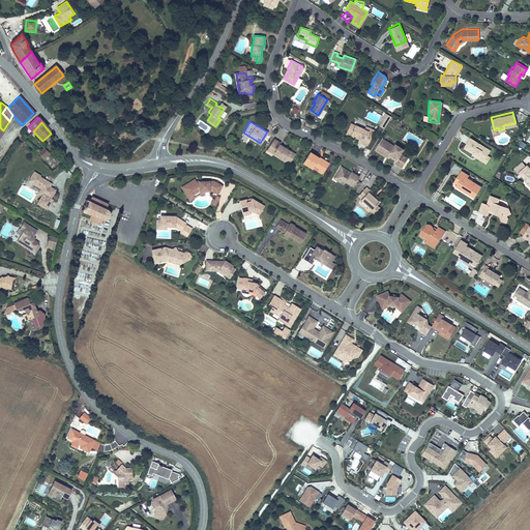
[(367,130),(364,129),(362,128),(363,127),(350,122),(346,131),(355,135),(355,137),(359,139),(358,141),(362,142),(367,130)]
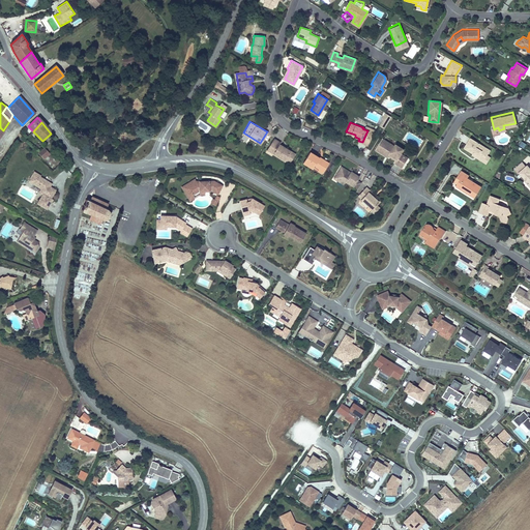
[(481,147),(483,145),(470,137),(464,146),(472,152),(473,151),(478,154),(476,157),(482,162),(487,153),(489,151),(481,147)]
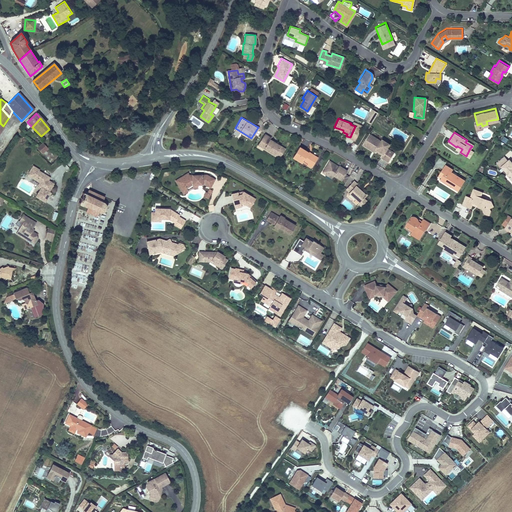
[(265,133),(259,141),(265,145),(264,147),(275,153),(280,144),(270,138),(271,137),(265,133)]
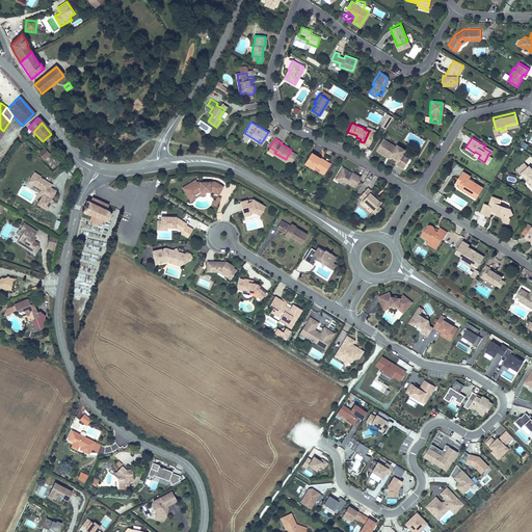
[(390,147),(381,142),(377,149),(386,155),(387,153),(390,155),(397,160),(396,162),(403,167),(408,157),(402,153),(405,149),(397,143),(395,145),(392,143),(390,147)]
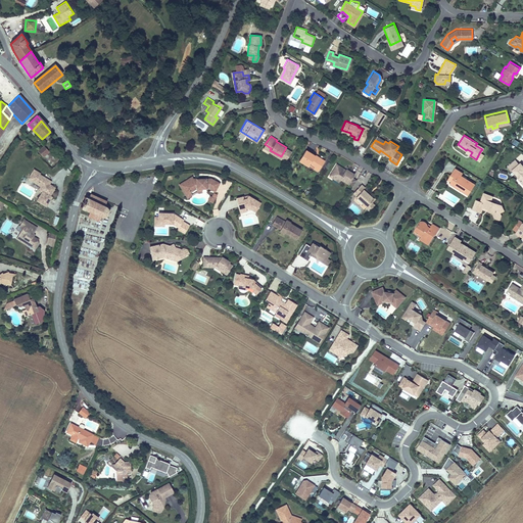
[(43,157),(49,152),(43,146),(38,152),(43,157)]
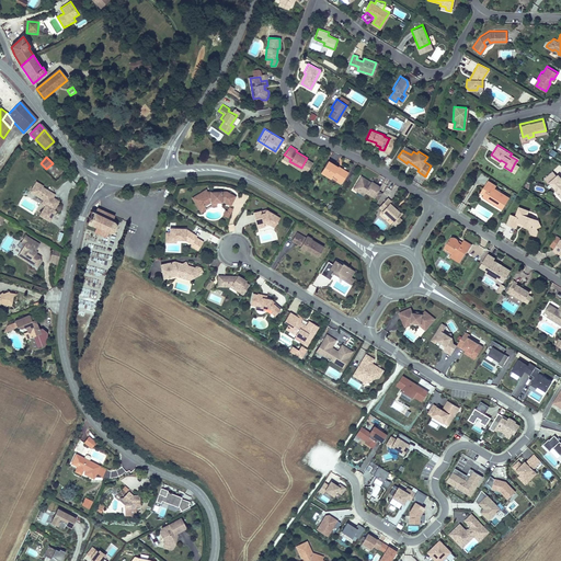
[(306,171),(312,161),(307,158),(301,168),(306,171)]
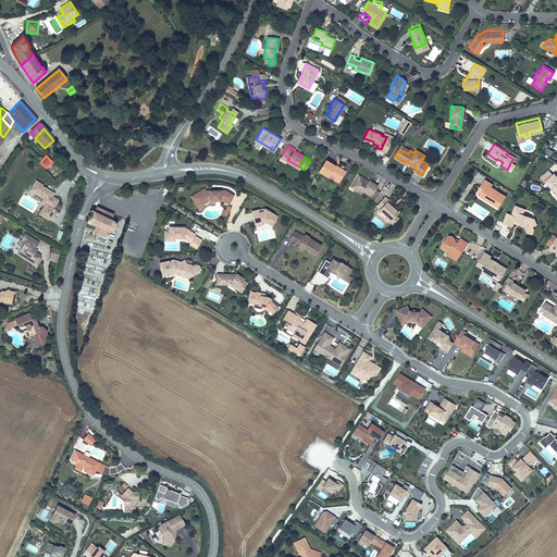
[(333,178),(334,180),(336,175),(341,177),(345,171),(337,166),(336,168),(333,166),(333,164),(324,159),(320,165),(325,169),(323,172),(333,178)]
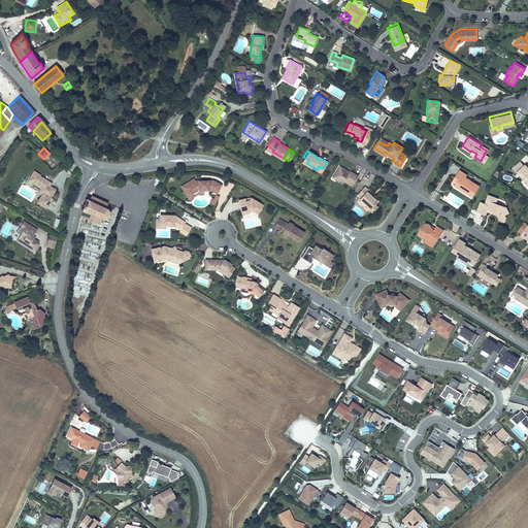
[(315,170),(316,169),(306,163),(308,160),(303,157),(300,162),(315,170)]
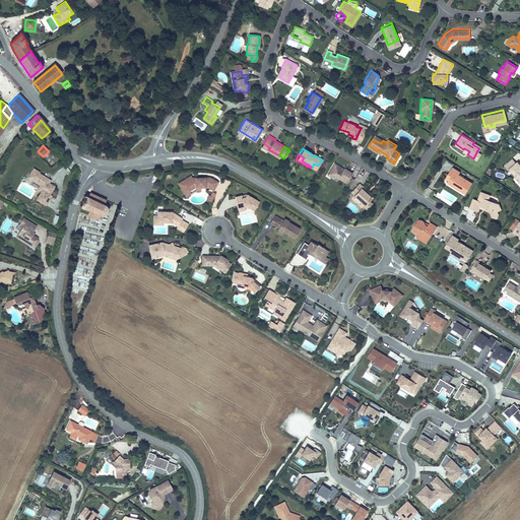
[(519,176),(519,177),(519,164),(516,158),(507,166),(514,173),(513,174),(516,178),(519,176)]
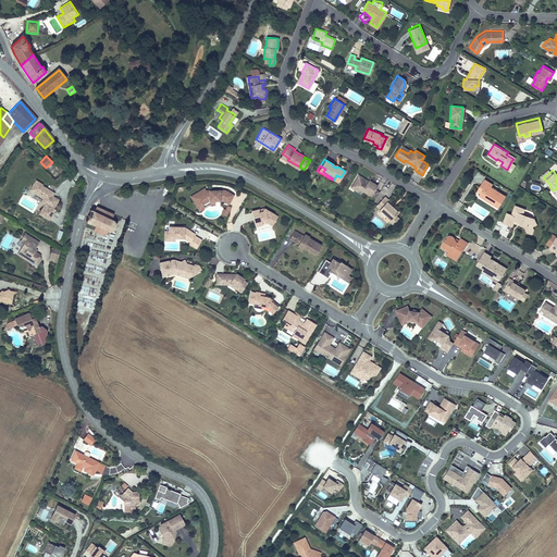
[(356,182),(353,182),(354,188),(354,189),(356,188),(361,192),(363,189),(370,194),(374,187),(376,185),(368,181),(366,181),(364,181),(363,178),(358,175),(355,178),(356,182)]
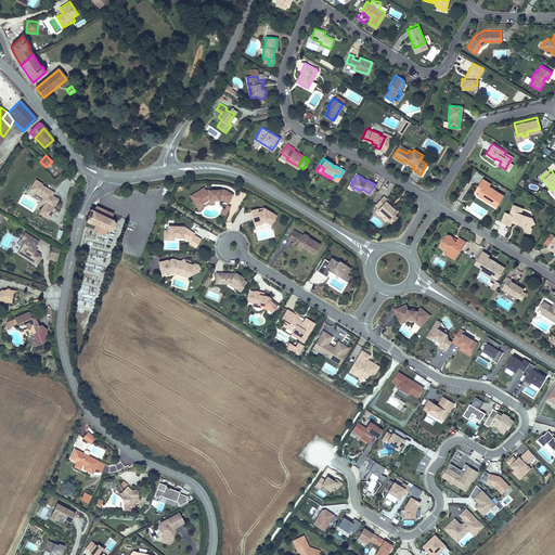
[(479,177),(475,184),(478,186),(474,193),(494,205),(501,194),(486,184),(488,182),(479,177)]
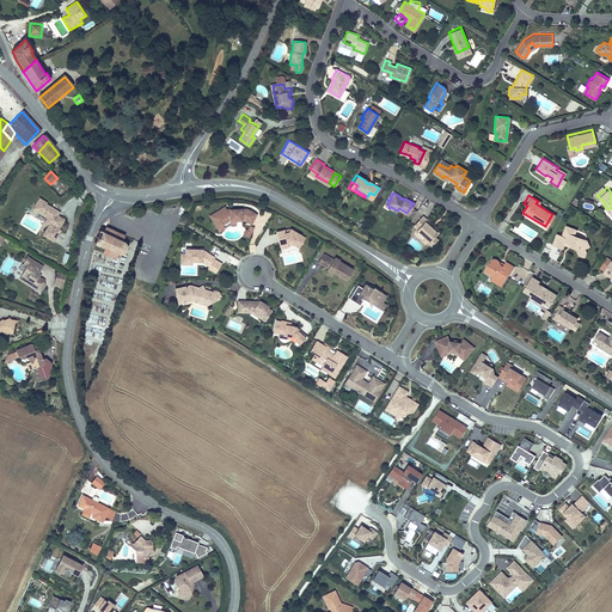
[(60,228),(66,218),(61,215),(60,218),(57,216),(56,215),(59,210),(47,203),(47,202),(41,199),(35,207),(50,215),(47,221),(51,224),(46,234),(56,240),(62,230),(60,228)]
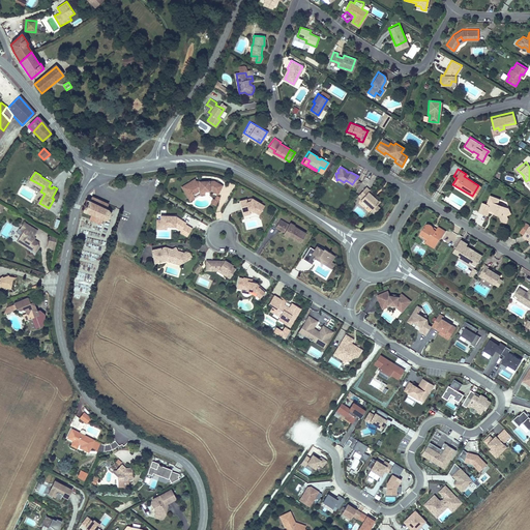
[(43,186),(30,179),(30,181),(42,188),(43,186)]
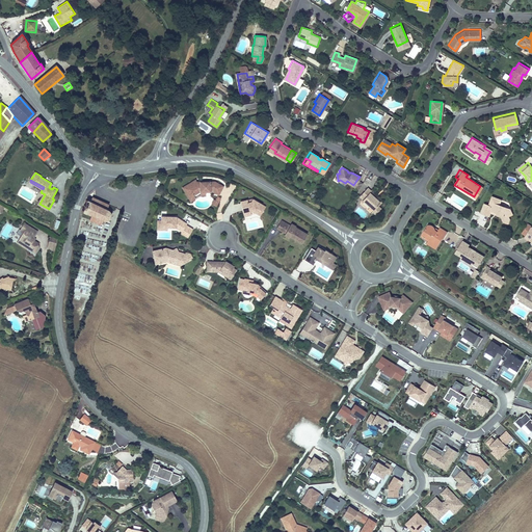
[(218,195),(222,187),(213,183),(198,183),(198,184),(195,184),(194,180),(181,189),(188,198),(192,195),(193,196),(198,192),(207,192),(211,192),(218,195)]
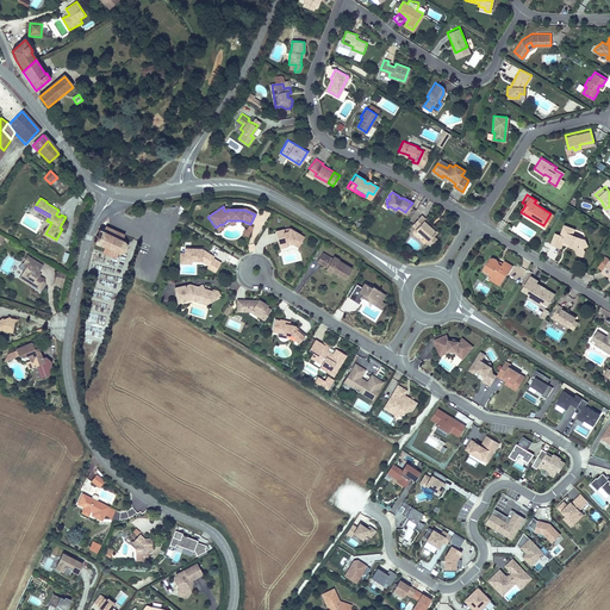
[(416,228),(415,229),(428,241),(427,242),(430,244),(436,238),(433,235),(436,232),(424,221),(425,219),(421,215),(412,224),(416,228)]
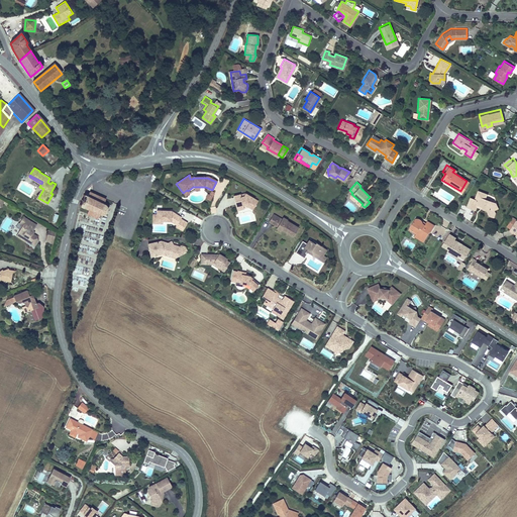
[(186,197),(195,189),(201,190),(201,187),(193,187),(188,191),(187,190),(183,193),(186,197)]
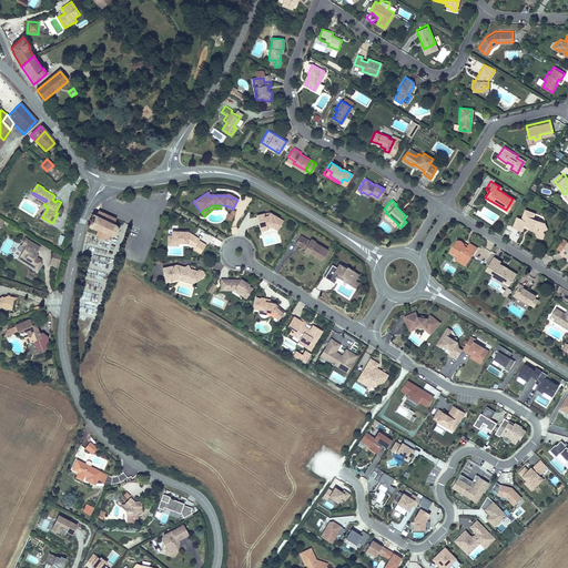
[(533,234),(540,232),(539,229),(544,227),(543,222),(537,223),(537,220),(529,217),(531,211),(521,208),(518,217),(513,215),(509,226),(519,230),(520,224),(527,226),(527,227),(529,229),(530,227),(533,234)]
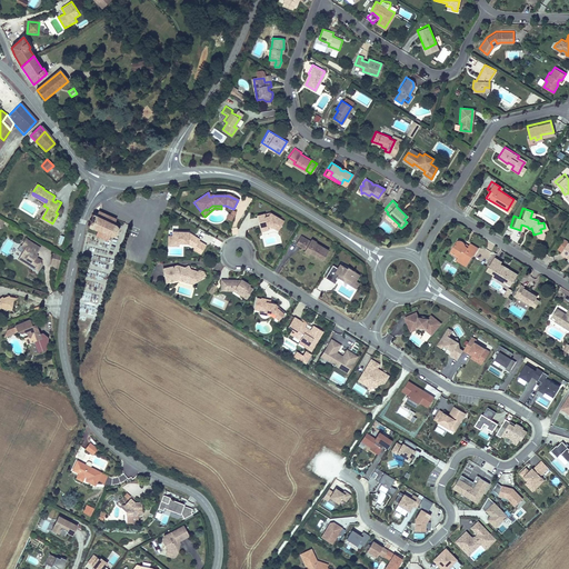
[(115,223),(116,218),(98,210),(97,215),(93,213),(88,226),(97,230),(96,236),(107,240),(109,236),(111,236),(113,236),(115,236),(116,235),(117,233),(118,231),(118,230),(118,228),(118,226),(117,225),(116,223),(115,223)]
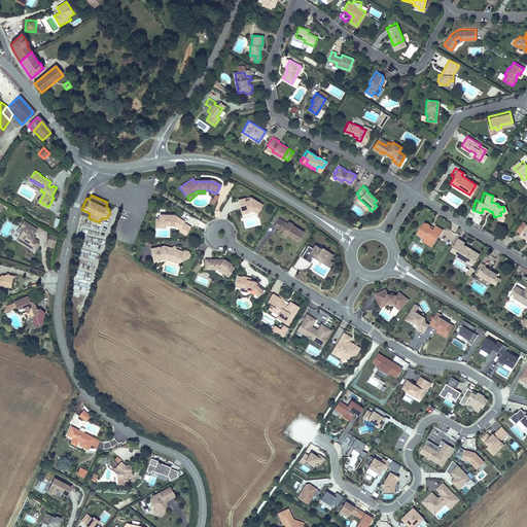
[(257,214),(262,205),(250,199),(248,202),(246,202),(245,199),(238,201),(241,211),(247,210),(247,211),(250,210),(254,212),(257,214)]
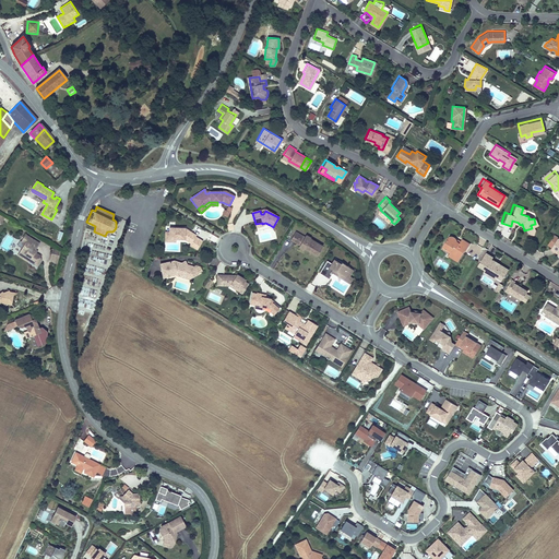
[(195,236),(187,232),(186,234),(183,233),(183,229),(165,229),(165,234),(161,234),(161,237),(165,237),(170,237),(170,240),(171,240),(183,240),(190,245),(189,246),(197,250),(201,244),(193,238),(194,237),(195,236)]
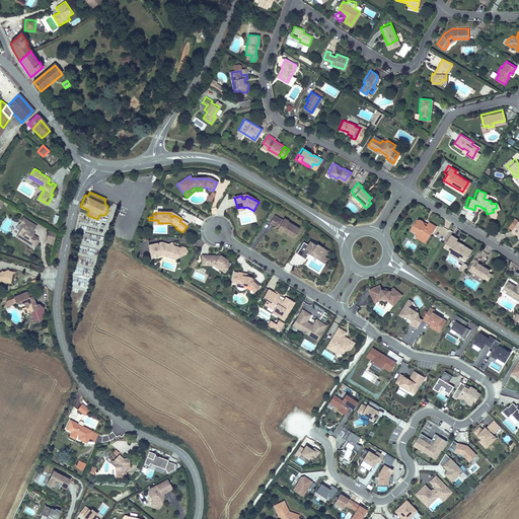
[(298,228),(286,221),(287,220),(282,218),(281,219),(273,214),(269,221),(277,226),(276,228),(281,230),(281,229),(292,236),(298,228)]
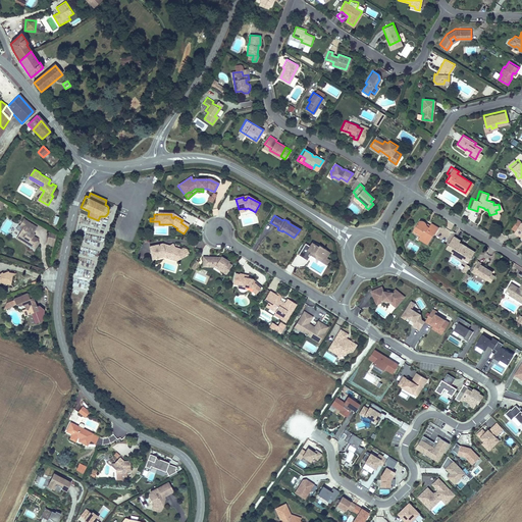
[(507,225),(511,228),(516,219),(517,219),(513,216),(507,225)]
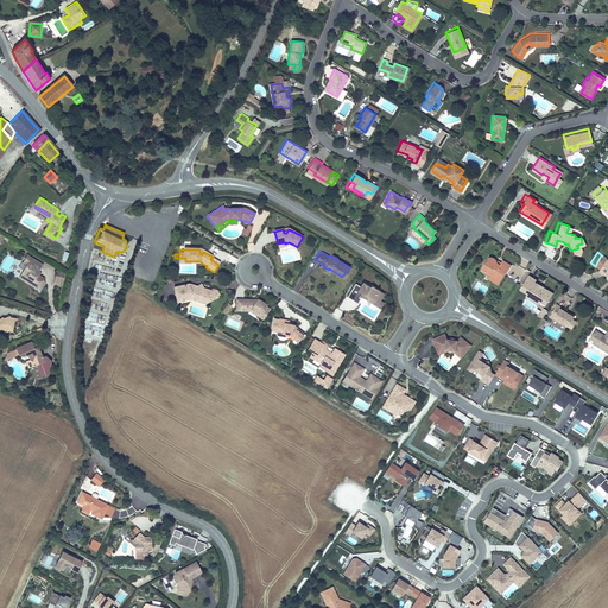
[(501,258),(499,260),(498,263),(494,260),(495,258),(491,254),(487,254),(485,257),(480,265),(487,270),(487,272),(485,274),(495,282),(502,270),(505,271),(510,263),(501,258)]
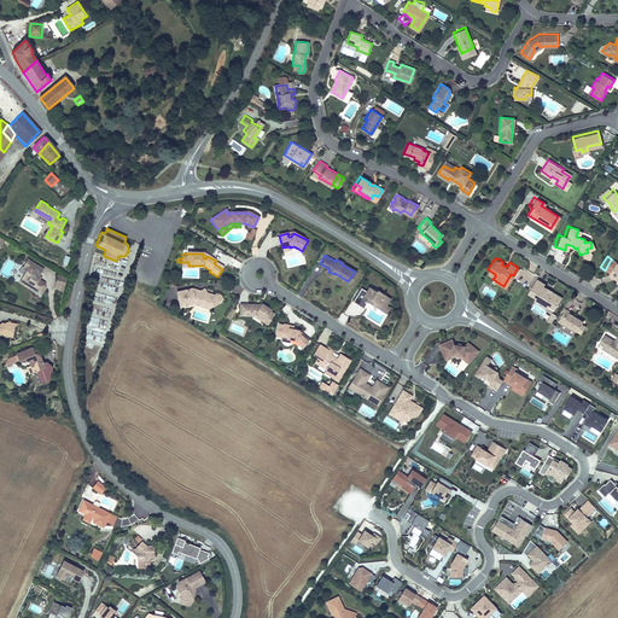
[(617,280),(617,263),(611,260),(605,270),(604,272),(612,277),(613,275),(617,278),(617,280)]
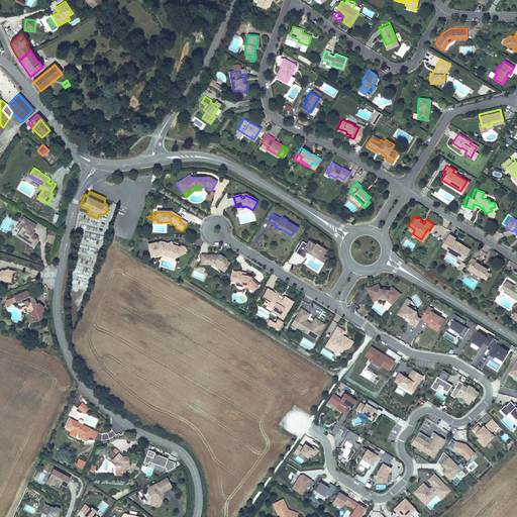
[(30,233),(32,231),(31,231),(35,225),(25,218),(24,220),(21,219),(20,222),(23,224),(21,227),(16,235),(20,237),(22,237),(27,240),(26,242),(33,246),(37,241),(35,236),(32,234),(30,233)]
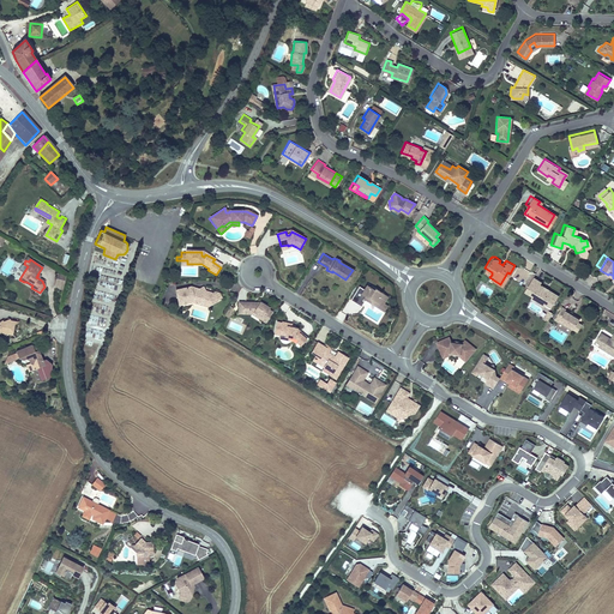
[(523,290),(531,295),(534,292),(537,294),(537,300),(542,302),(548,306),(557,294),(551,290),(549,293),(545,289),(543,292),(541,289),(542,288),(537,284),(539,283),(540,281),(533,276),(523,290)]
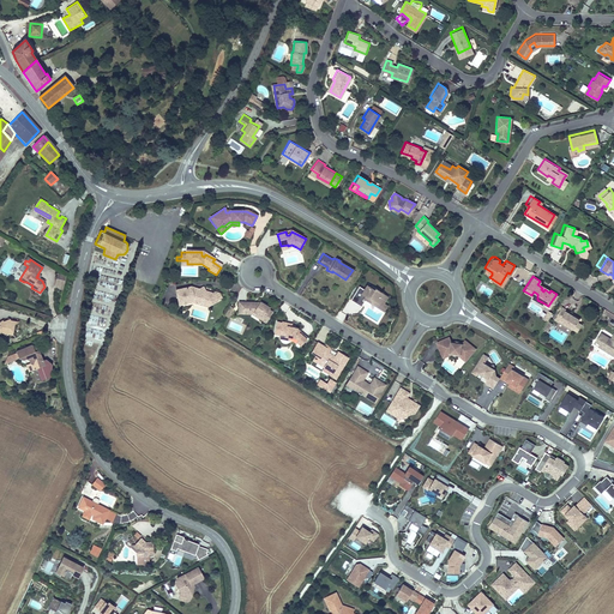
[(214,296),(216,294),(218,296),(224,292),(223,289),(227,287),(224,284),(220,284),(215,288),(212,286),(210,286),(206,282),(203,286),(202,286),(202,287),(197,288),(197,287),(196,287),(180,290),(184,305),(197,301),(204,301),(204,296),(214,296)]
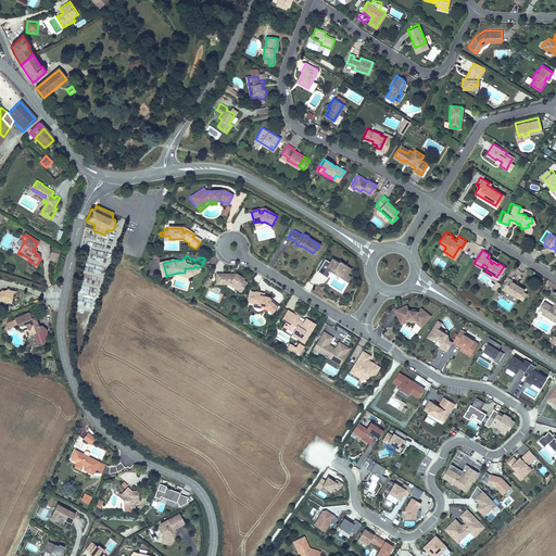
[(327,270),(329,267),(332,268),(331,272),(337,275),(338,273),(348,278),(349,276),(345,274),(349,267),(338,261),(338,262),(331,257),(328,261),(324,257),(316,270),(326,276),(328,272),(327,270)]
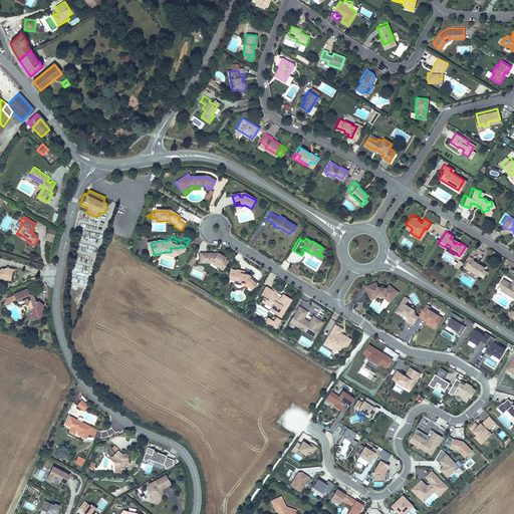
[(447,244),(445,247),(443,248),(453,255),(454,253),(450,251),(450,246),(447,244)]
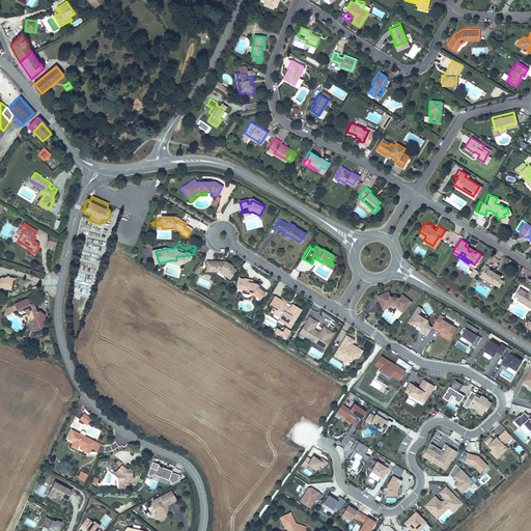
[(232,269),(234,267),(225,261),(224,263),(222,262),(221,264),(219,262),(208,261),(207,271),(219,272),(220,271),(228,276),(232,269)]
